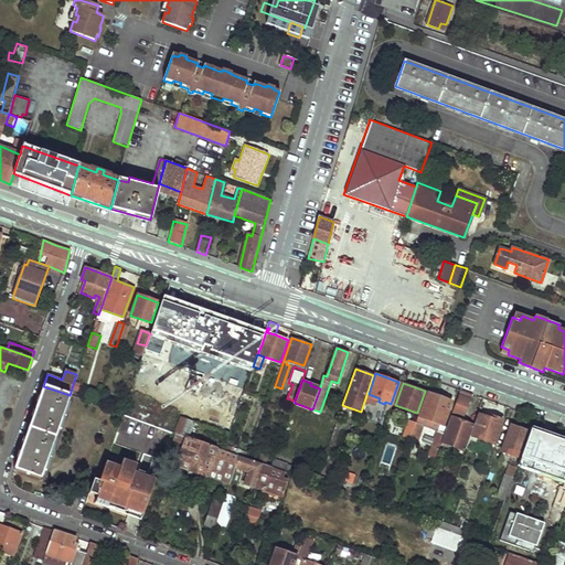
[(43,386),(13,469),(40,478),(45,461),(49,462),(52,454),(49,454),(61,420),(63,422),(66,413),(63,412),(70,395),(43,386)]
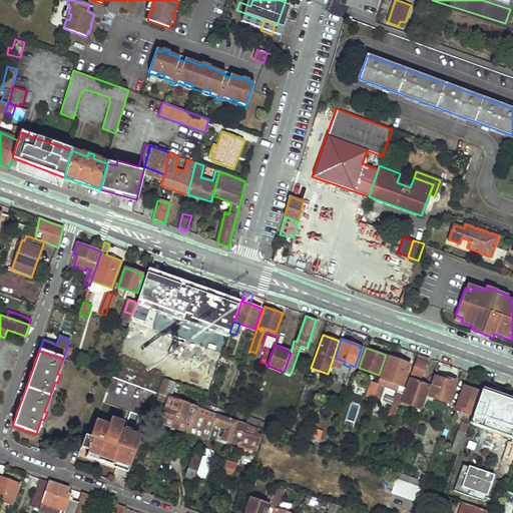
[(417,361),(412,373),(422,377),(429,358),(418,354),(415,361),(417,361)]
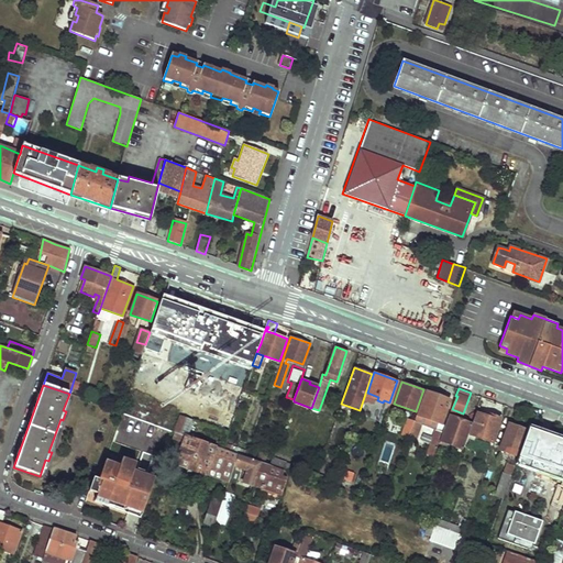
[(427,390),(418,414),(446,422),(448,418),(454,400),(427,390)]
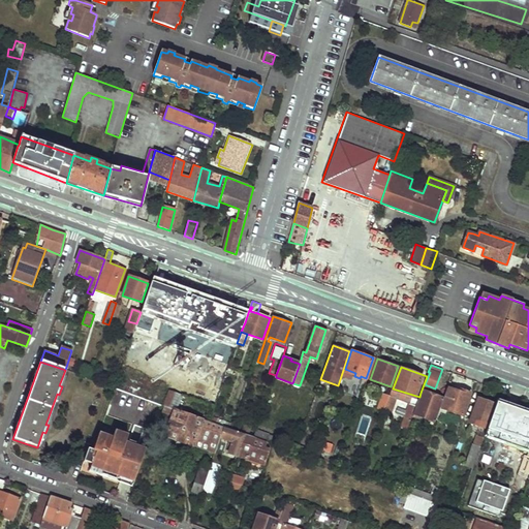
[(443,398),(438,411),(445,413),(447,409),(462,414),(470,393),(460,389),(447,384),(447,387),(443,398)]
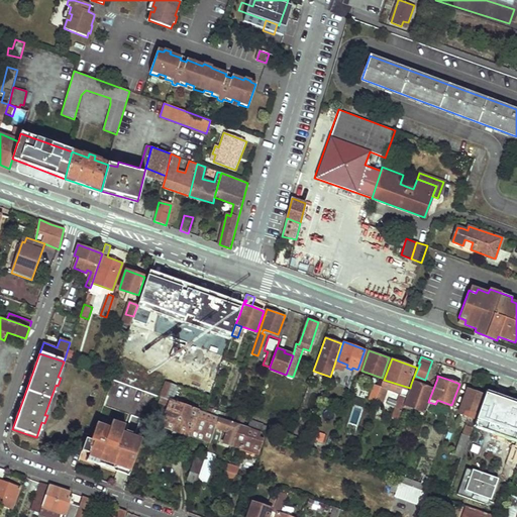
[(407,395),(404,404),(425,412),(428,402),(433,389),(422,385),(421,388),(411,384),(410,388),(407,395)]
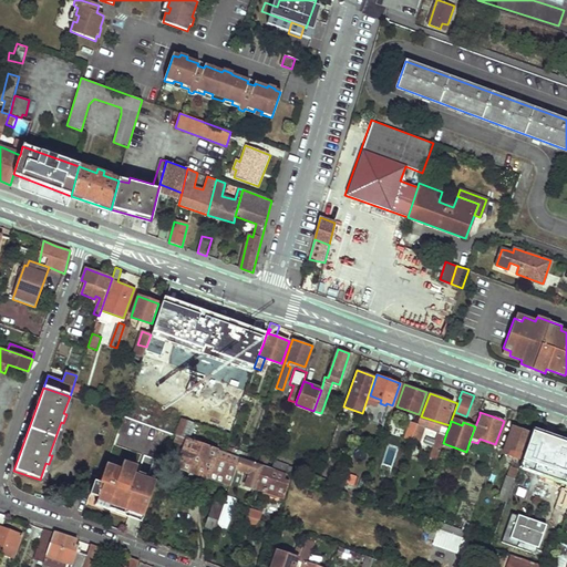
[(412,422),(406,435),(412,437),(418,424),(412,422)]
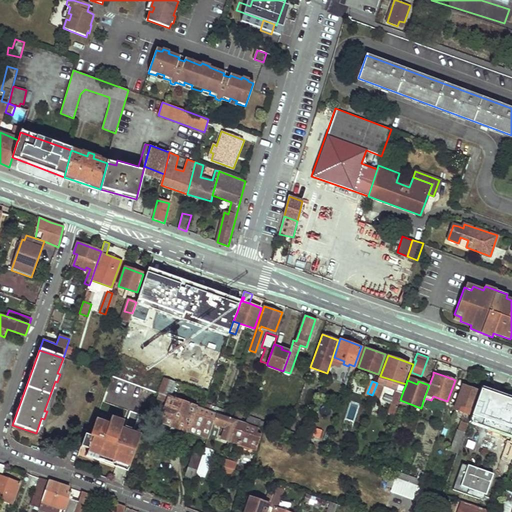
[(377,383),(372,395),(377,397),(382,384),(377,383)]
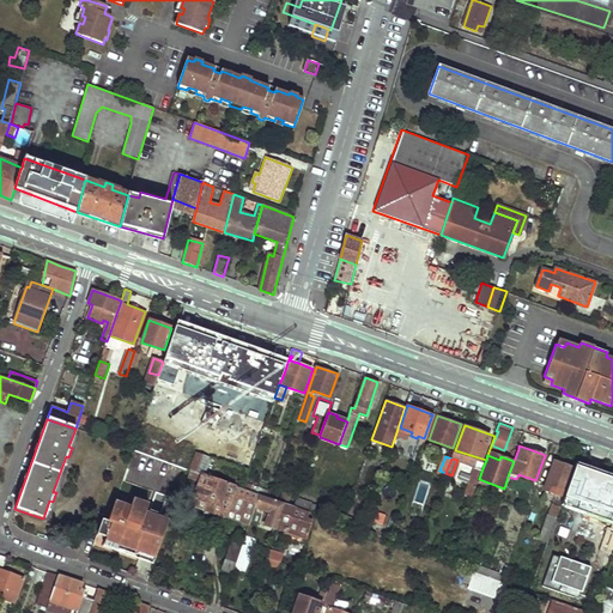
[(554,461),(545,489),(564,496),(575,468),(554,461)]
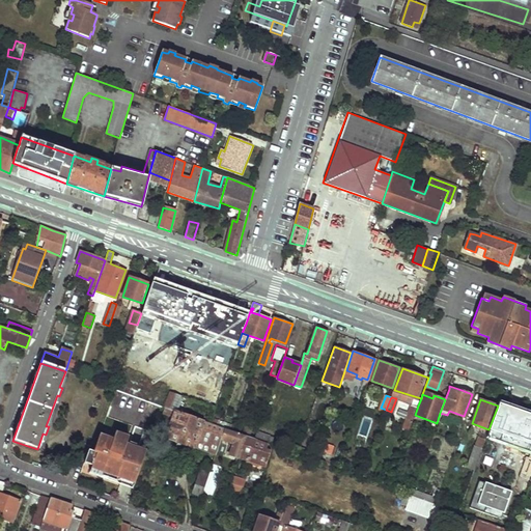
[(412,403),(404,425),(411,427),(415,415),(418,406),(412,403)]
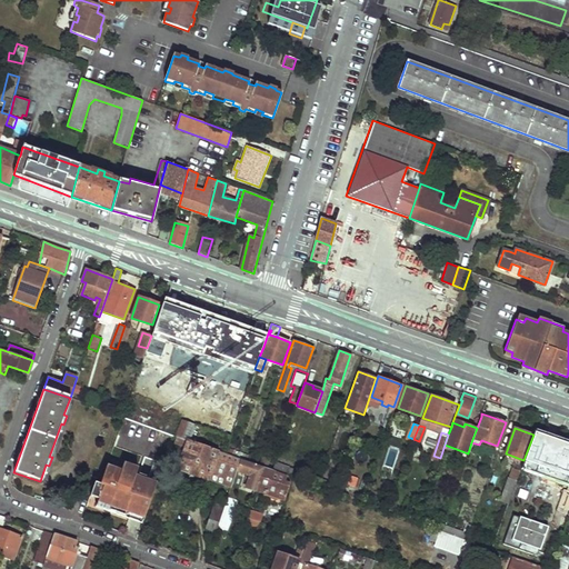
[(170,442),(186,448),(188,440),(177,436),(172,435),(170,442)]
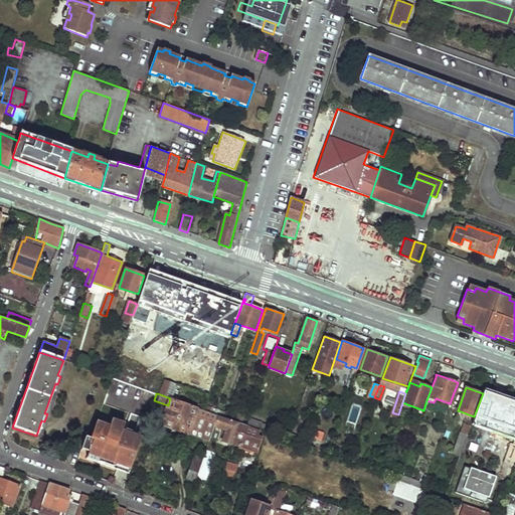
[(168,405),(161,423),(210,441),(215,426),(219,415),(209,412),(203,410),(172,399),(170,398),(168,405)]
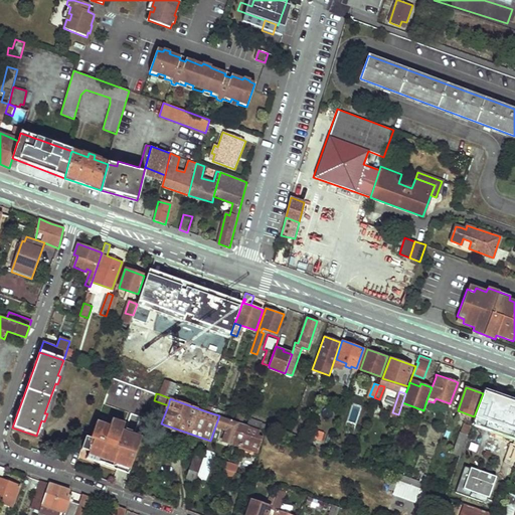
[(219,415),(215,426),(227,431),(223,442),(232,445),(233,444),(240,423),(219,415)]
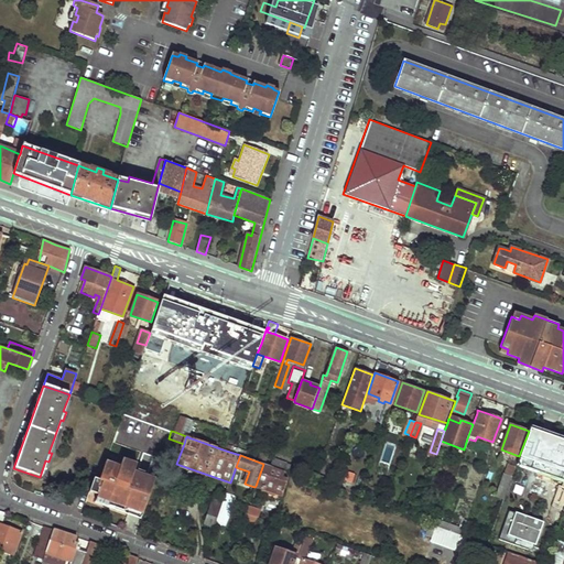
[(274,459),(271,466),(284,472),(286,464),(274,459)]
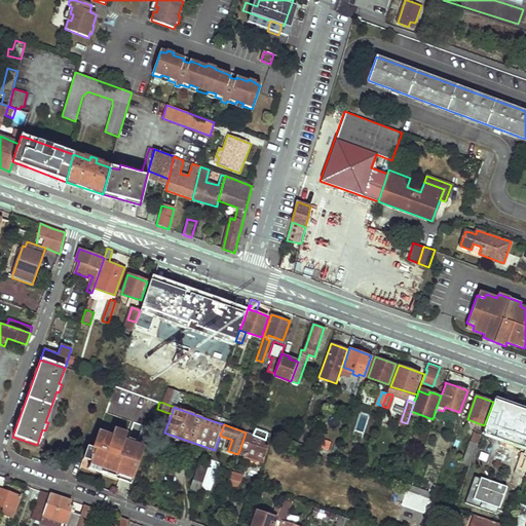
[(112,436),(99,430),(92,448),(87,446),(83,459),(90,462),(88,468),(100,473),(101,471),(116,477),(116,476),(118,472),(133,477),(144,447),(124,440),(126,436),(113,430),(112,436)]
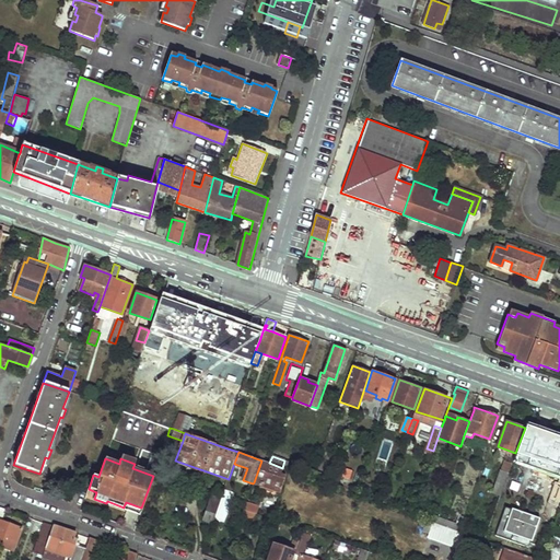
[(254,482),(280,492),(288,469),(282,468),(269,463),(261,461),(254,482)]
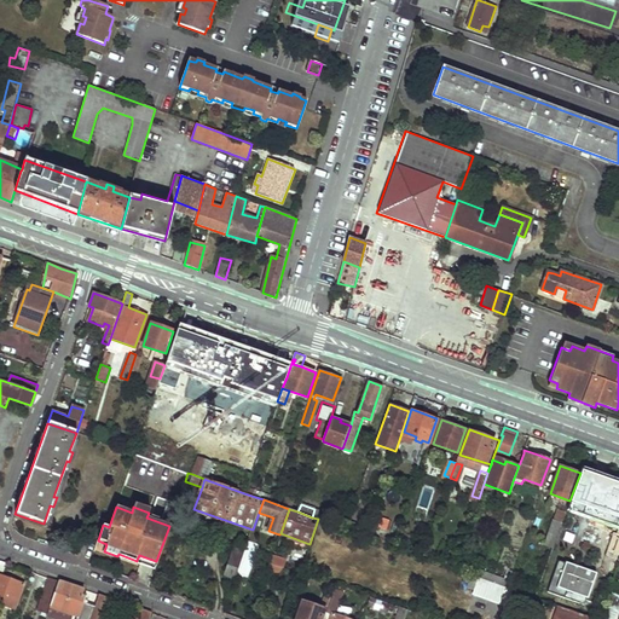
[(548,516),(539,542),(553,548),(566,513),(557,509),(554,519),(548,516)]
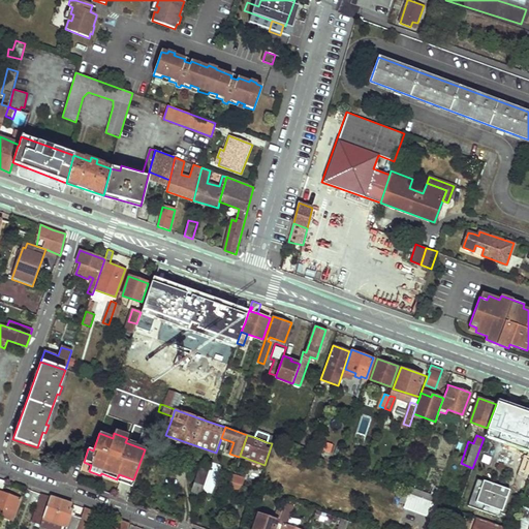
[(201,467),(192,490),(201,494),(210,470),(201,467)]
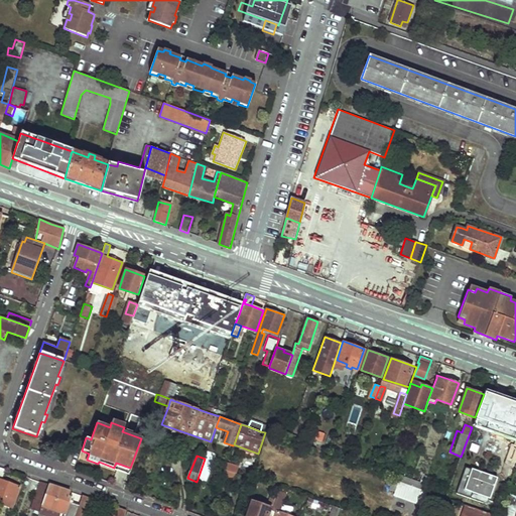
[(116,463),(114,467),(129,471),(130,468),(116,463)]
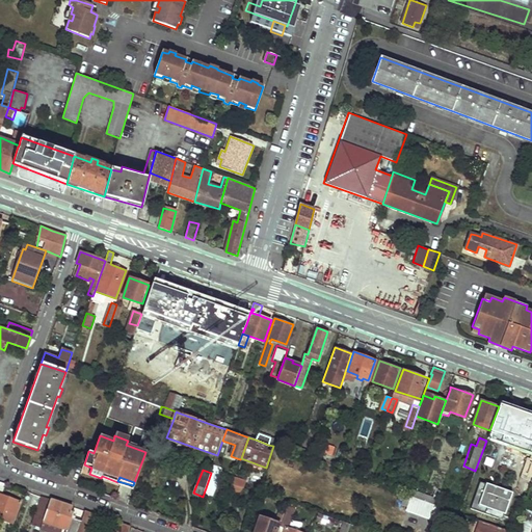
[(234,478),(230,491),(239,495),(244,482),(234,478)]
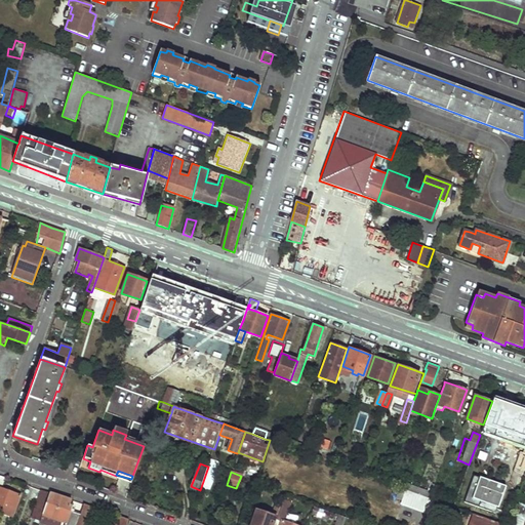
[(475,475),(466,501),(496,512),(506,485),(475,475)]
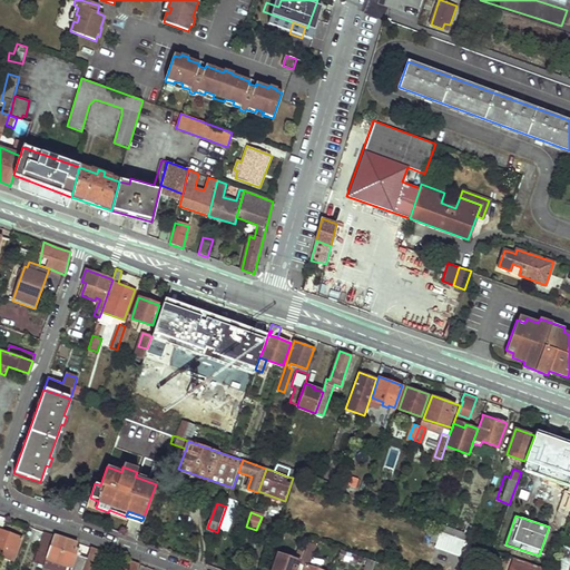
[(0,556),(12,561),(21,538),(0,531),(5,519),(0,517),(0,556)]
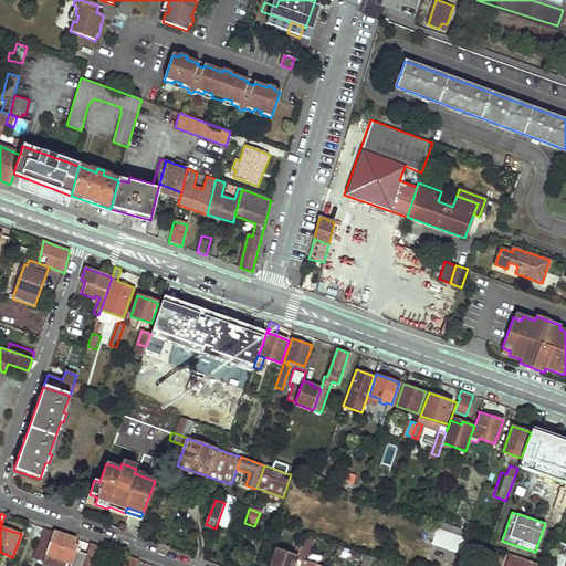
[(441,519),(439,526),(464,535),(469,522),(463,520),(461,526),(441,519)]
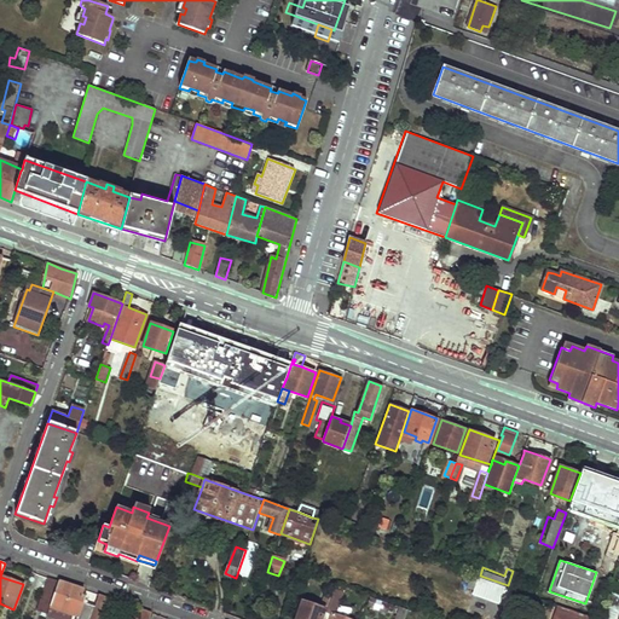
[(513,571),(508,585),(515,588),(516,589),(522,573),(513,571)]
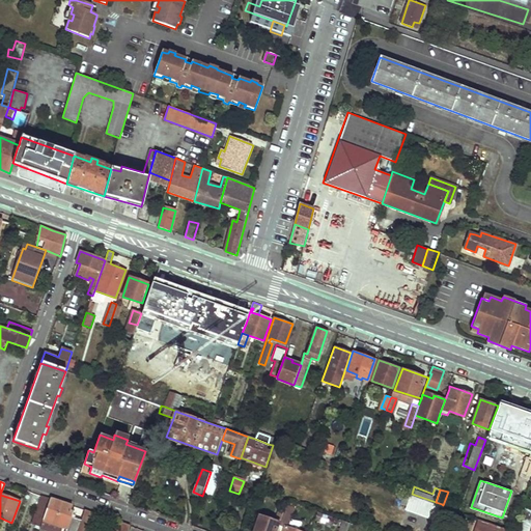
[(411,494),(407,508),(437,520),(442,504),(436,502),(412,494),(411,494)]
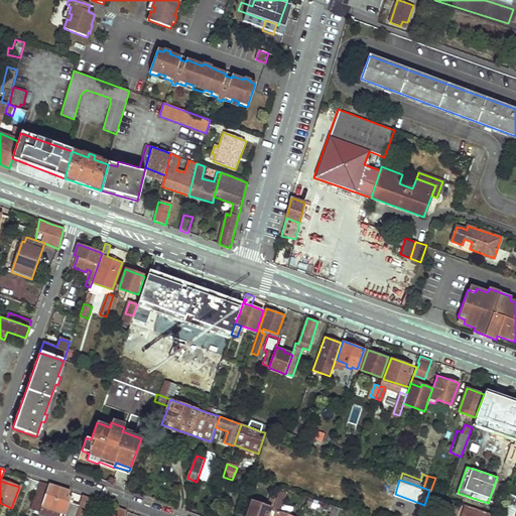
[(41,482),(29,515),(36,515),(47,485),(41,482)]
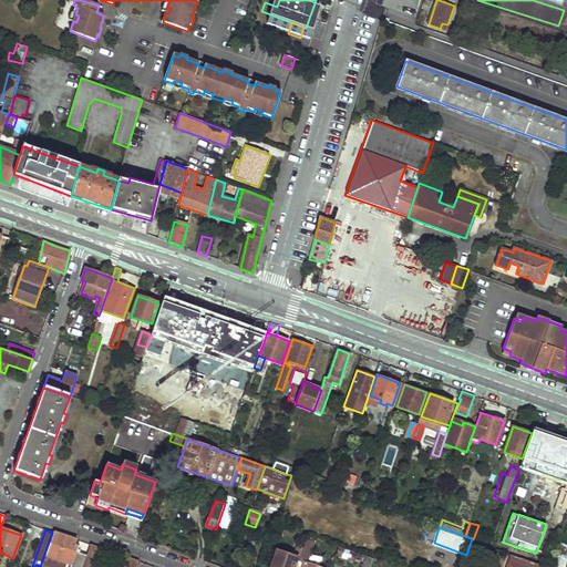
[(68,566),(81,566),(85,556),(75,553),(78,547),(74,546),(75,540),(52,533),(40,566),(47,566),(51,557),(70,563),(68,566)]
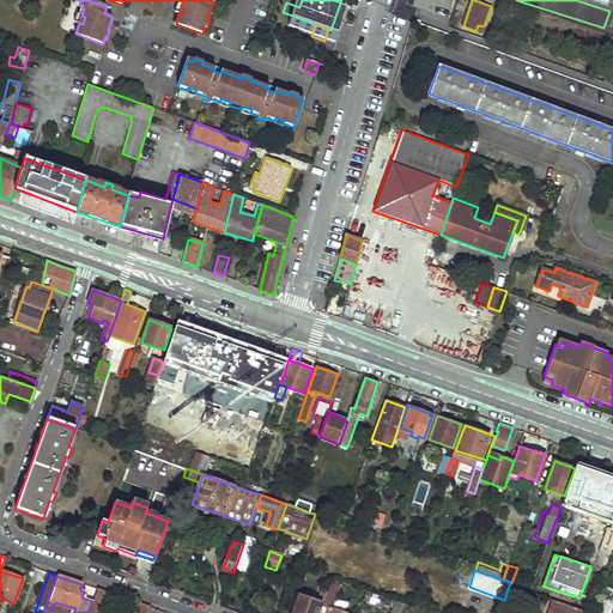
[(298,594),(291,612),(316,612),(320,602),(322,604),(327,590),(321,588),(316,601),(298,594)]
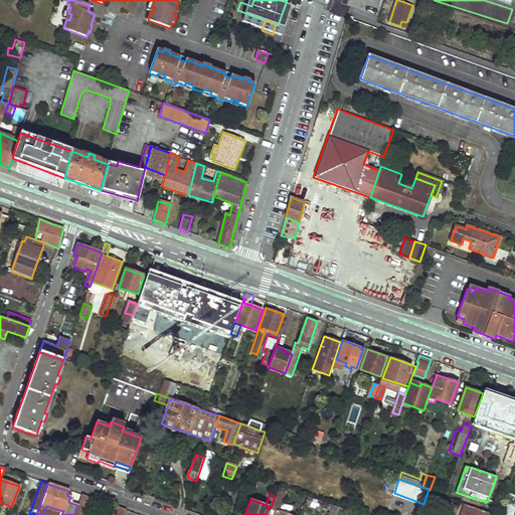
[(77,505),(73,514),(84,514),(91,499),(80,496),(77,505)]
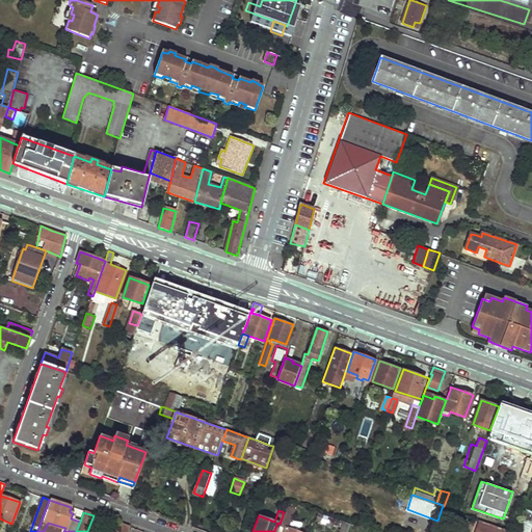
[(280,524),(276,531),(297,531),(285,528),(290,514),(289,514),(284,512),(280,524)]
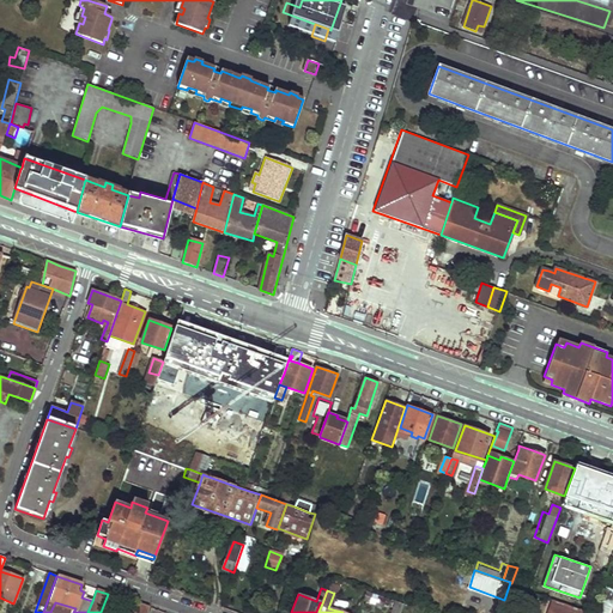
[(366,592),(363,599),(383,607),(384,604),(388,605),(390,600),(366,592)]
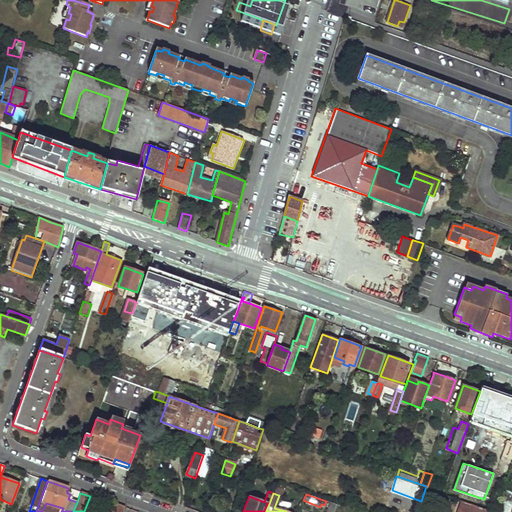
[(387,505),(411,511),(414,500),(390,494),(387,505)]
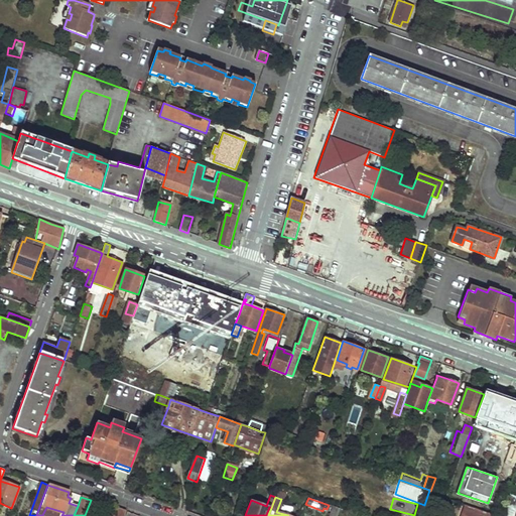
[(332,505),(328,515),(336,515),(339,508),(332,505)]
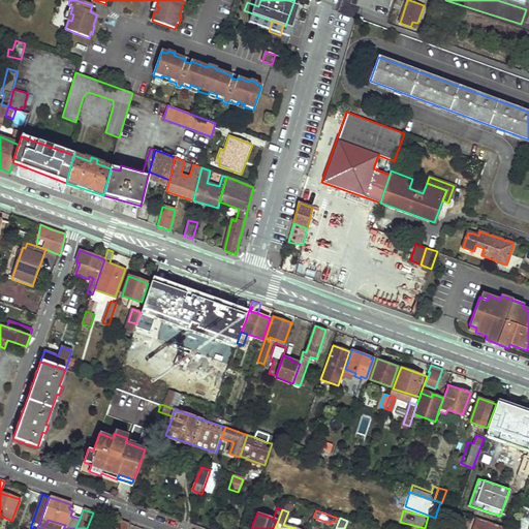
[(511,528),(479,518),(475,528),(511,528)]
